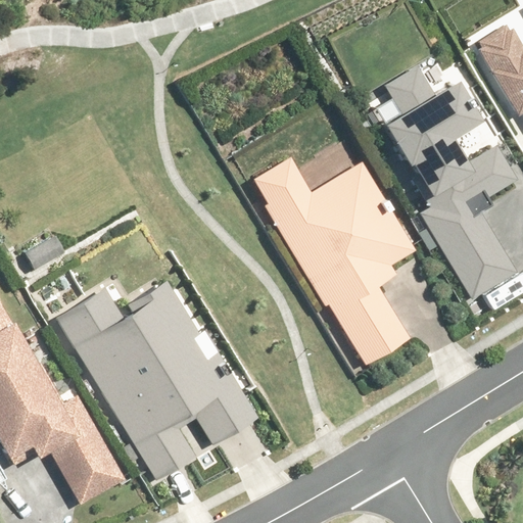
[(522,42),(509,18),(474,40),(518,111),(522,107),(522,42)]
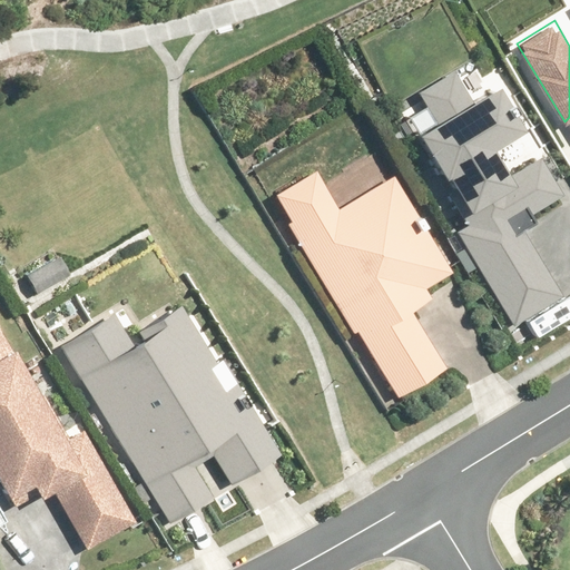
[(533,214),(558,198),(564,195),(540,156),(529,164),(516,140),(532,130),(503,82),(490,91),(473,64),(423,94),(430,105),(406,118),(441,176),(444,174),(455,193),(448,198),(464,225),(458,229),(524,343),(569,315),(569,219),(562,207),(519,234),(508,216),(528,204),(533,214)]
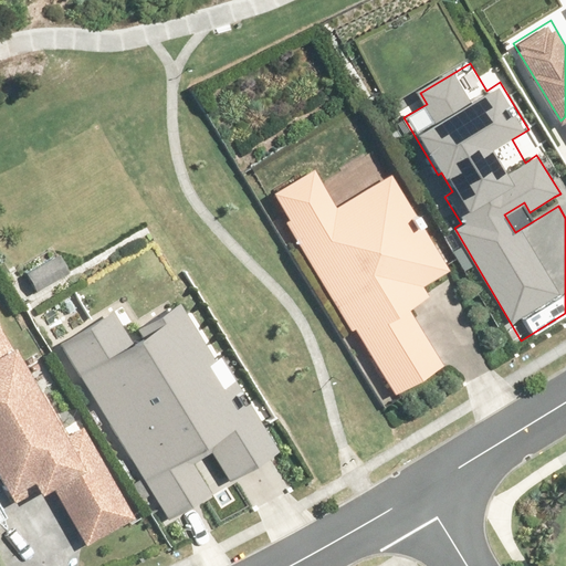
[(453,266),(394,171),(339,207),(314,166),(275,190),(292,218),(283,223),(350,332),(356,328),(399,398),(447,368),(408,307),(427,296),(420,286),(453,266)]
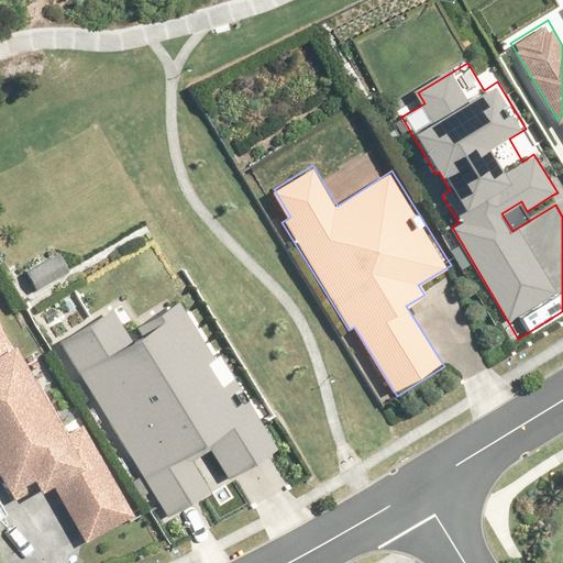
[(69,268),(59,252),(28,271),(37,287),(69,268)]
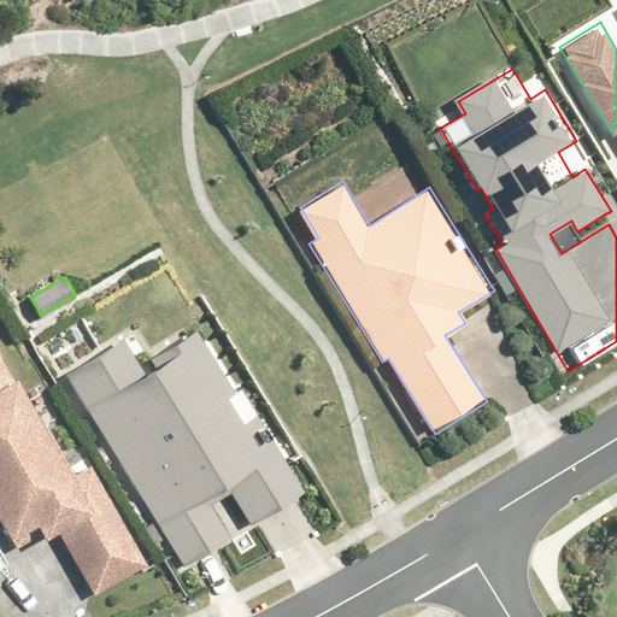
[(136,329),(66,371),(180,562),(228,534),(212,506),(231,494),(250,526),(307,491),(288,457),(292,454),(281,435),(277,438),(246,385),(236,391),(199,327),(152,354),(136,329)]
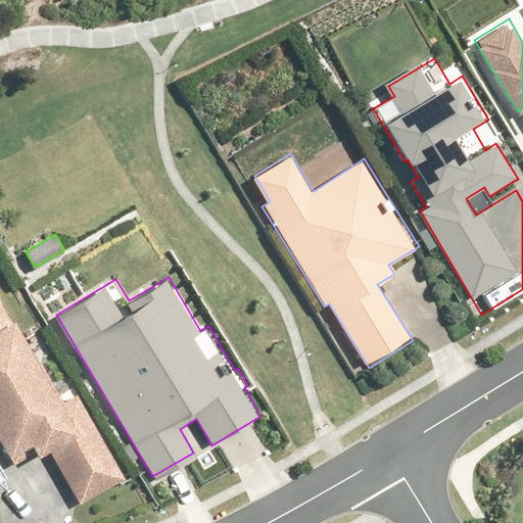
[(0,445),(5,457),(32,443),(38,457),(50,450),(78,503),(124,480),(81,396),(66,403),(19,315),(11,319),(0,296),(0,445)]
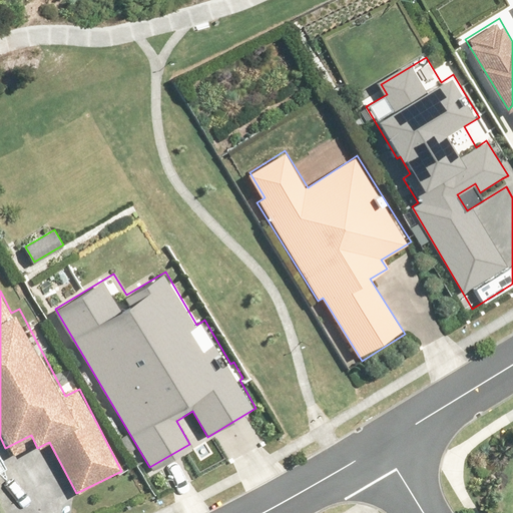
All buildings are outlined.
